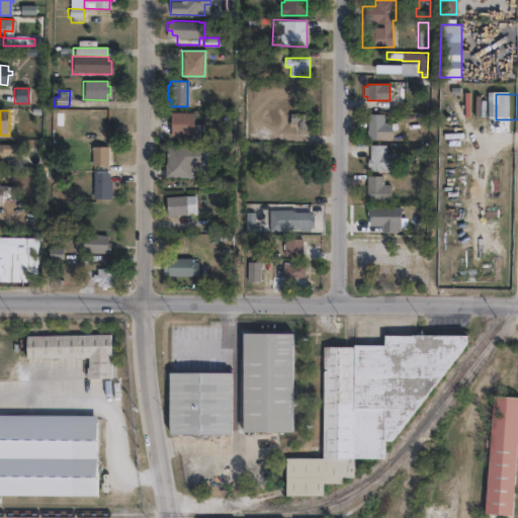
[(193,136),(170,135),(170,112),(193,112),(193,136)]
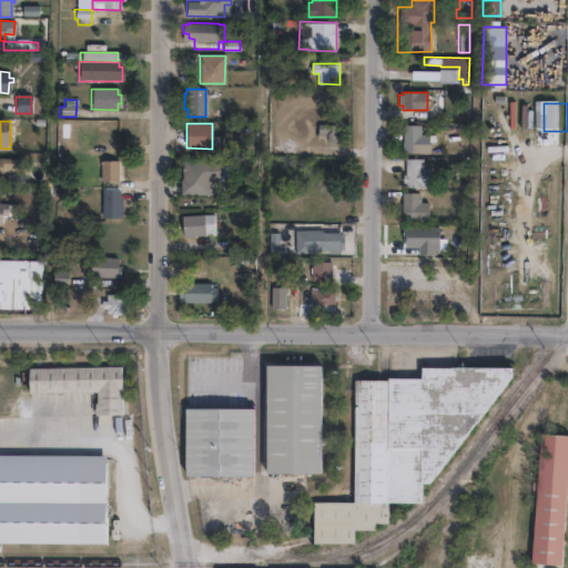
[(336,124),(336,131),(337,131),(337,137),(336,137),(336,142),(327,141),(327,139),(317,138),(317,132),(318,132),(318,123),(336,124)]
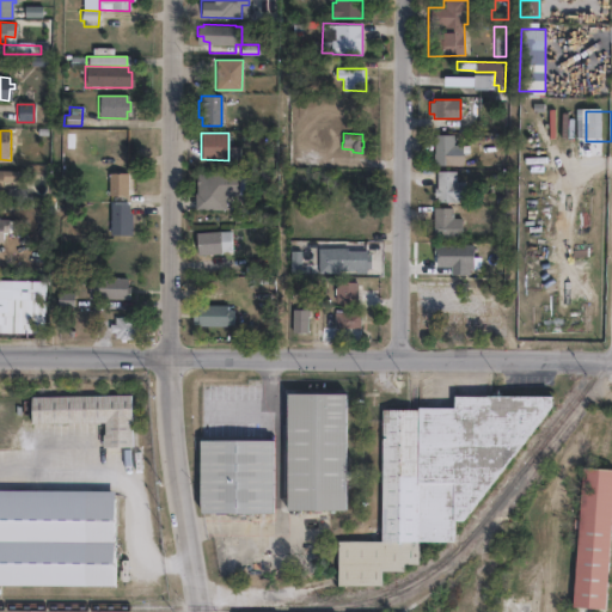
[(453,135),(453,145),(463,145),(463,165),(434,165),(433,135),(453,135)]
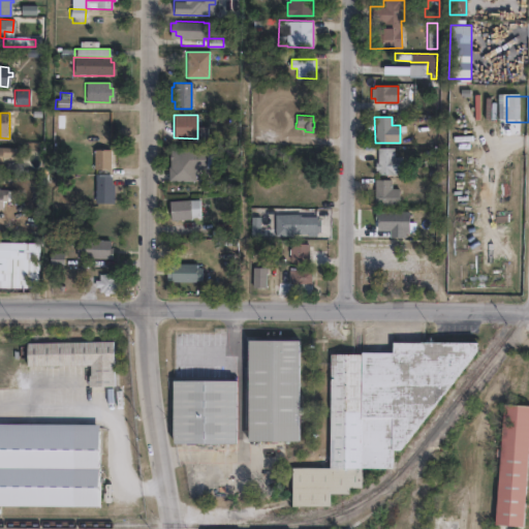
[(0,147),(18,148),(17,157),(1,156),(0,168),(0,147)]
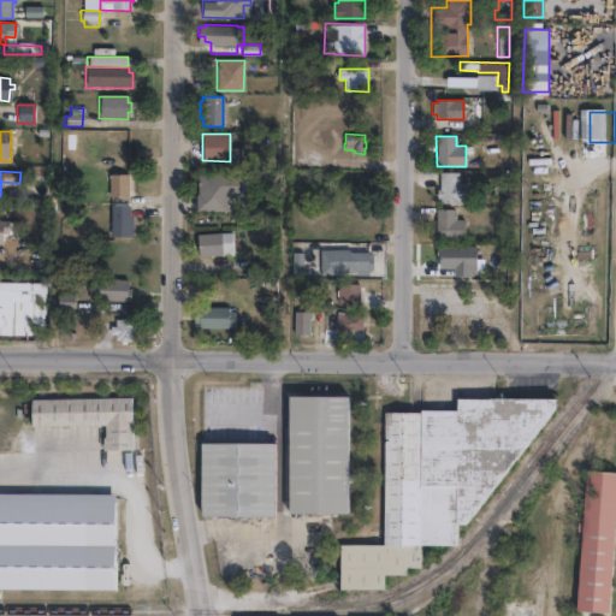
[(458,172),(458,183),(468,183),(468,203),(439,203),(439,199),(436,199),(436,189),(439,189),(439,172),(458,172)]
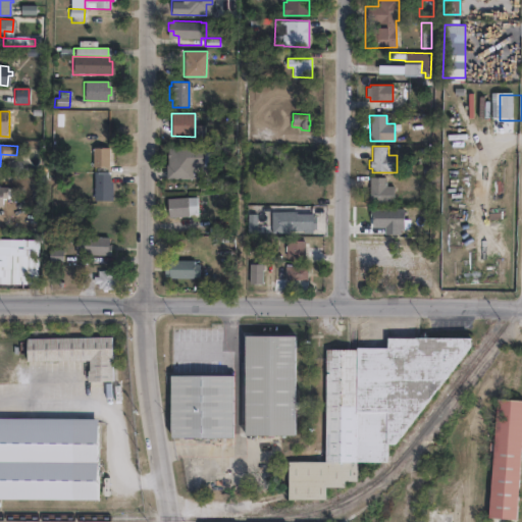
[(192,179),(165,178),(165,164),(166,164),(166,147),(203,148),(203,167),(192,167),(192,179)]
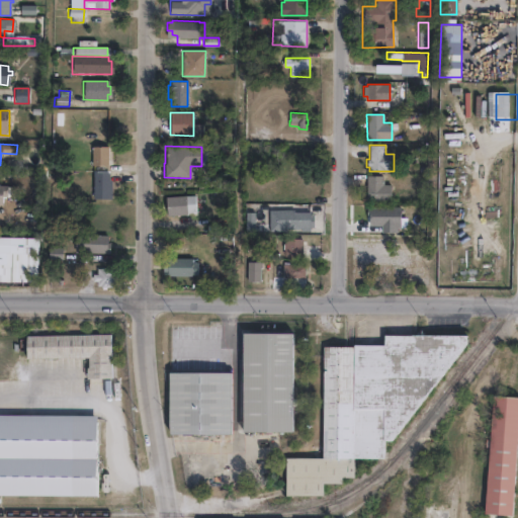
[(106,147),(107,166),(90,166),(90,159),(86,159),(86,153),(90,153),(90,148),(106,147)]
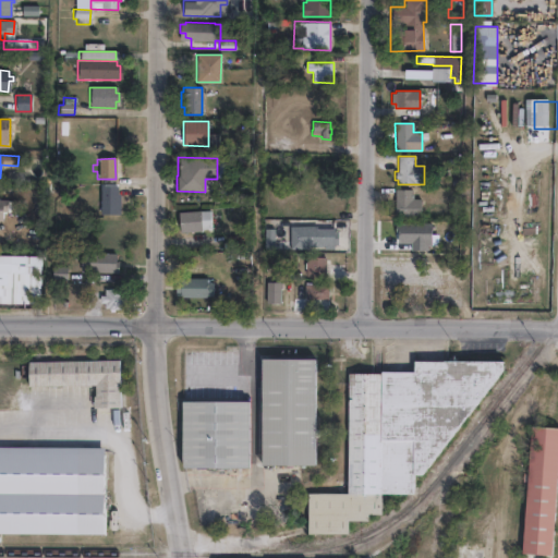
[(120,194),(120,215),(98,215),(99,186),(117,186),(117,194),(120,194)]
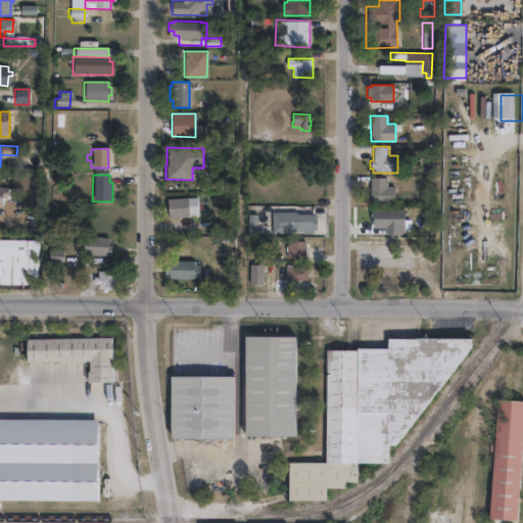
[(386,178),(386,186),(394,186),(393,204),(370,203),(370,177),(386,178)]
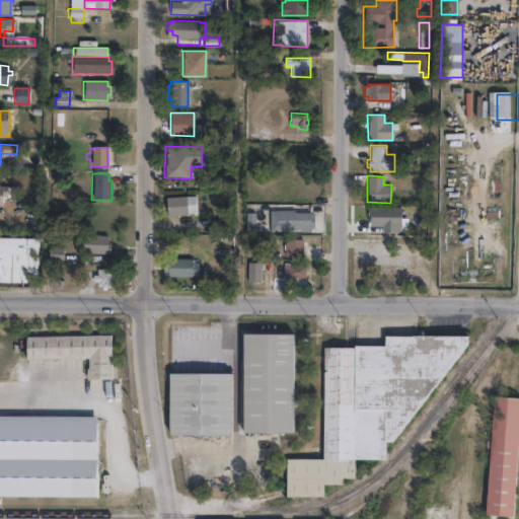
[(8,184),(0,184),(0,205),(8,205),(8,184)]
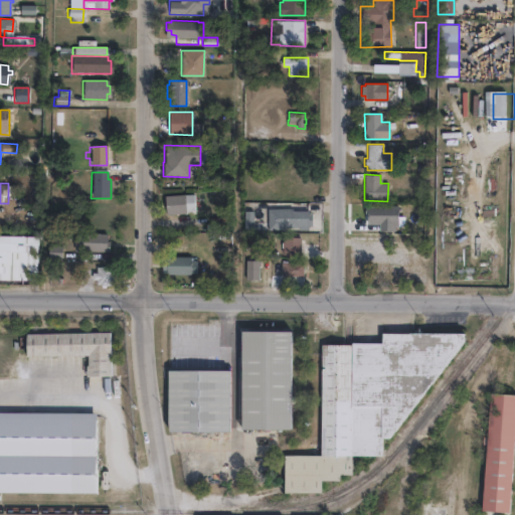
[(195,211),(165,213),(164,196),(194,194),(195,211)]
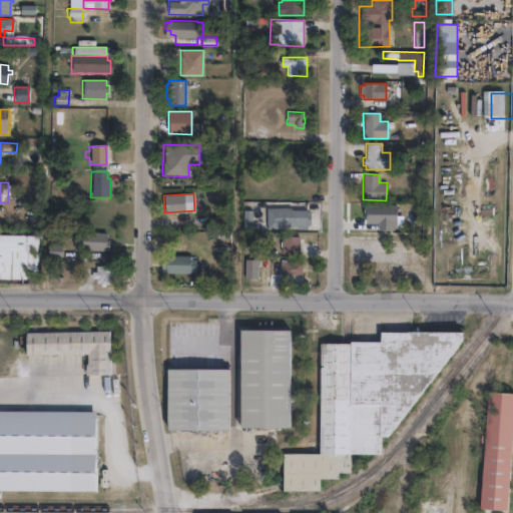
[(311,212),(311,224),(308,223),(308,228),(299,228),(299,226),(285,225),(284,228),(267,228),(268,207),(292,207),(292,210),(307,210),(307,212),(311,212)]
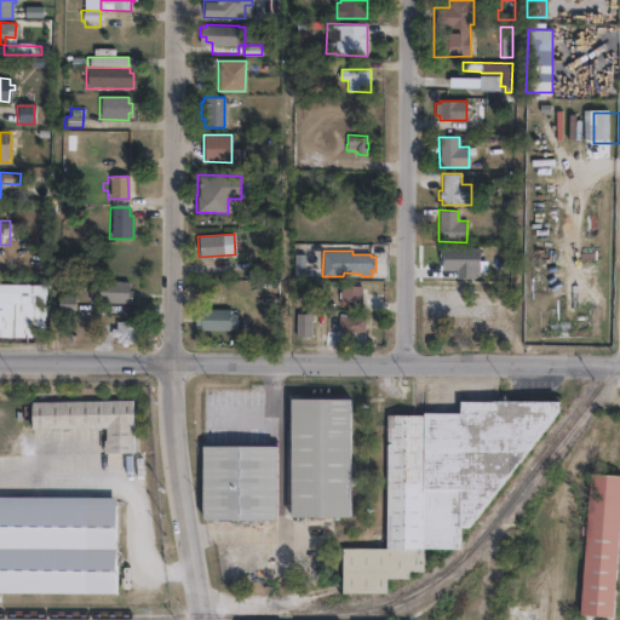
[(133,293),(133,306),(92,304),(93,282),(131,283),(131,293),(133,293)]
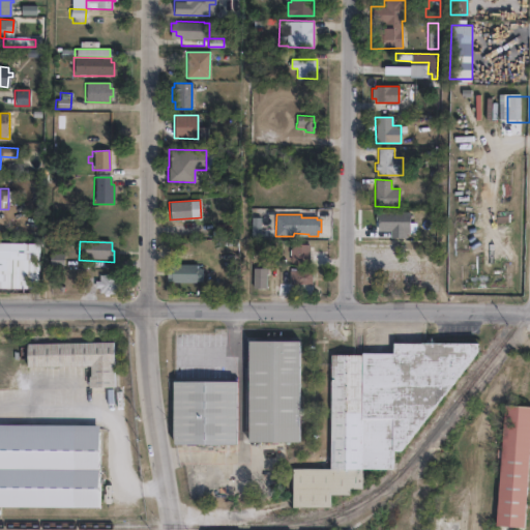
[(39,261),(39,280),(23,280),(22,290),(0,289),(0,243),(9,244),(9,260),(39,261)]
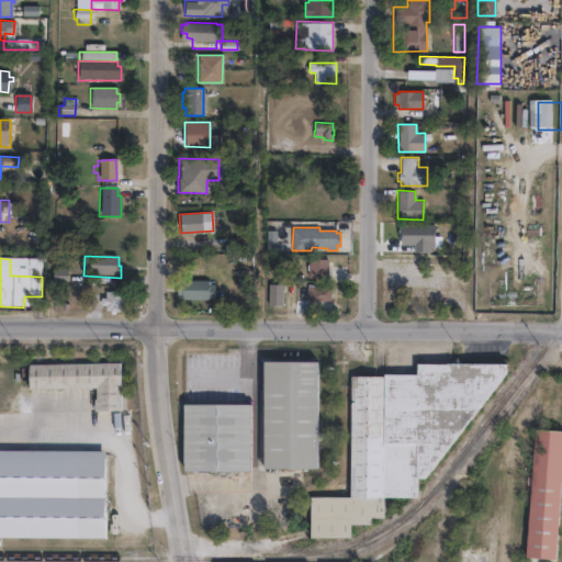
[(330,261),(329,280),(311,280),(311,261),(330,261)]
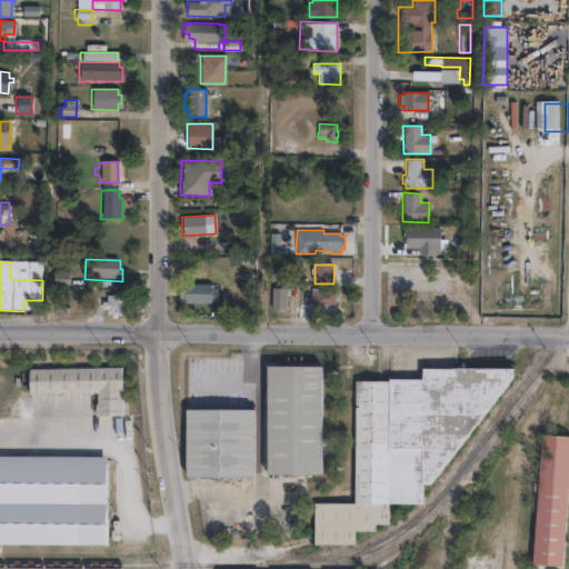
[(212,287),(212,290),(219,291),(219,305),(212,305),(212,307),(187,306),(187,305),(181,303),(181,287),(186,288),(186,286),(212,287)]
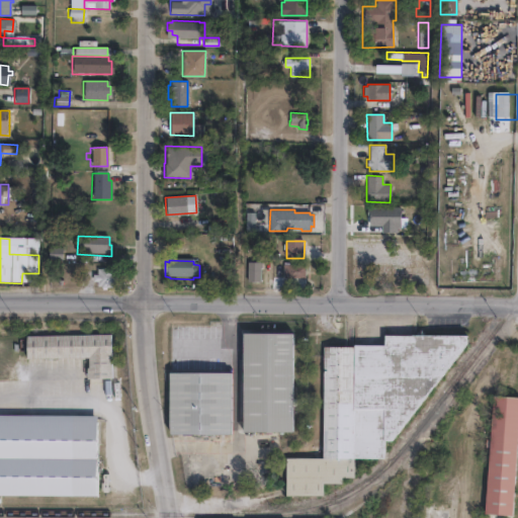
[(263,264),(262,284),(249,283),(250,264),(263,264)]
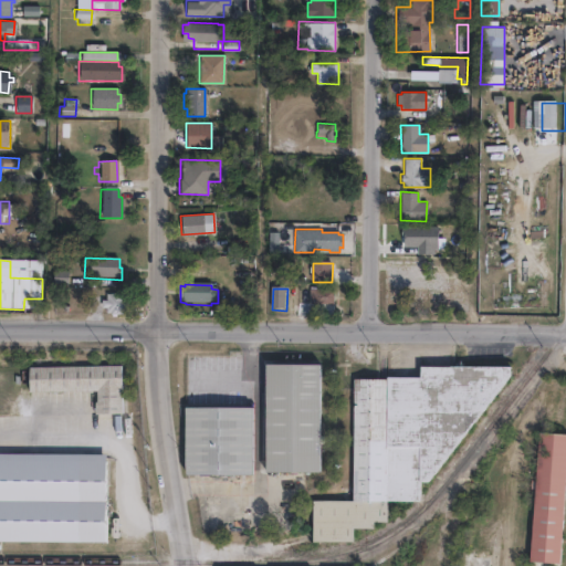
[(336,292),(335,306),(312,306),(312,291),(336,292)]
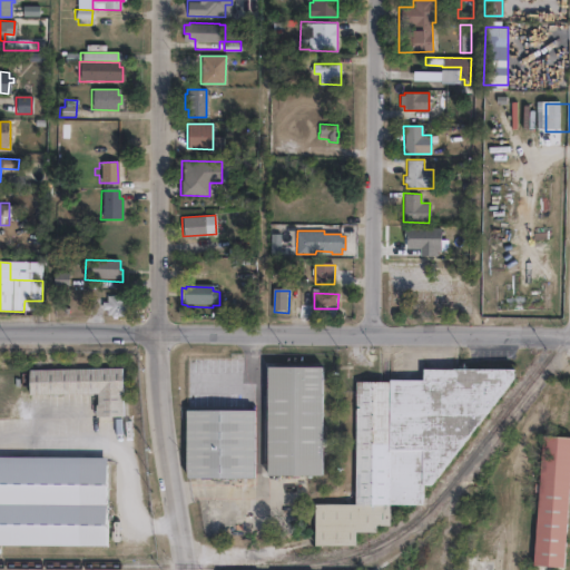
[(123,296),(123,301),(126,301),(126,313),(121,313),(121,318),(110,318),(110,316),(106,316),(106,296),(123,296)]
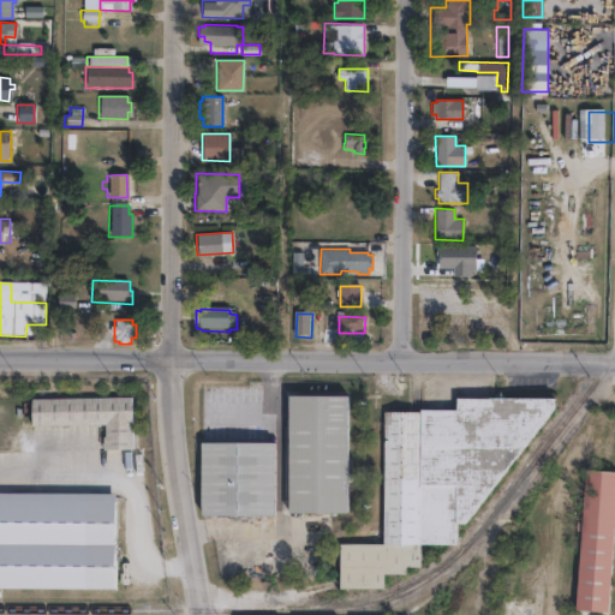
[(348,394),(348,473),(354,473),(354,482),(348,482),(348,512),(333,512),(290,512),(290,394),(348,394)]
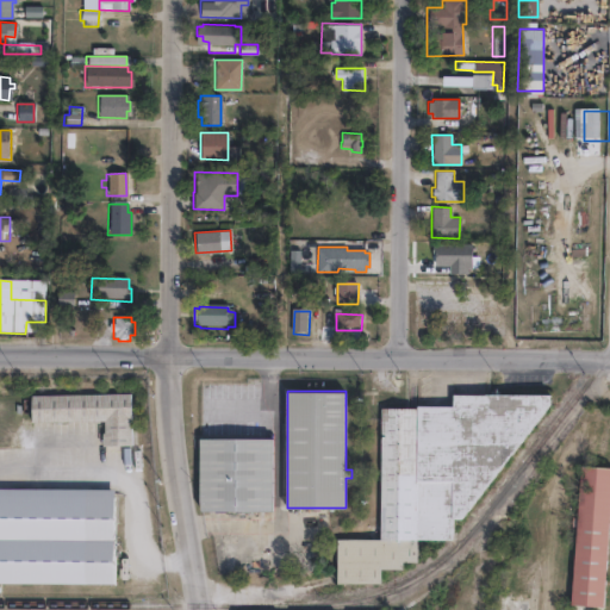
[(131,393),(132,446),(103,447),(103,433),(105,433),(105,421),(32,422),(31,396),(131,393)]
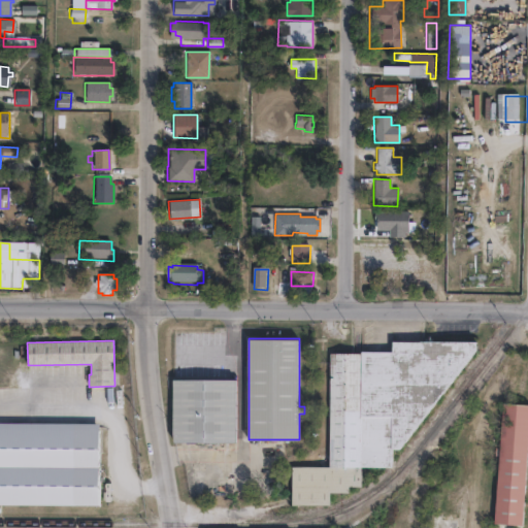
[(330,504),(292,504),(293,466),(330,466),(331,353),(355,353),(362,353),(362,351),(394,351),(394,340),(423,340),(479,341),(479,350),(401,449),(393,449),(393,466),(362,466),(362,487),(350,487),(350,492),(330,492),(330,504)]
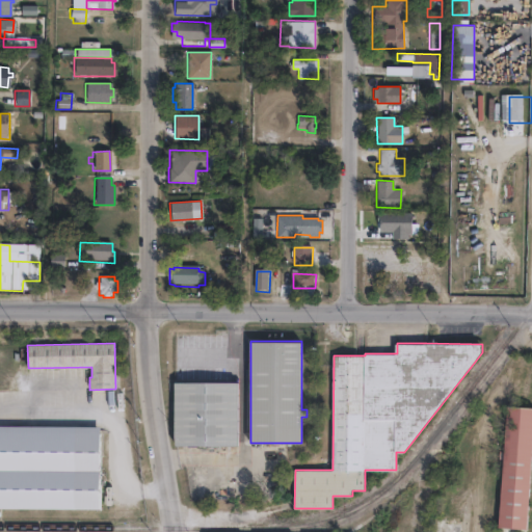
[(182,446),(176,446),(176,382),(238,382),(238,446),(182,446)]
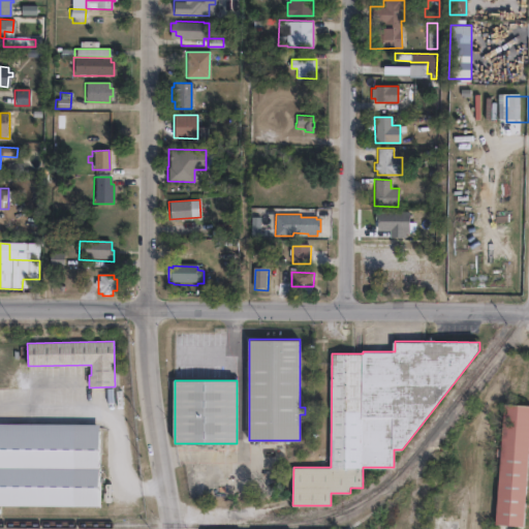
[(528,401),(528,469),(525,523),(497,520),(502,454),(497,454),(498,444),(502,445),(506,400),(528,401)]
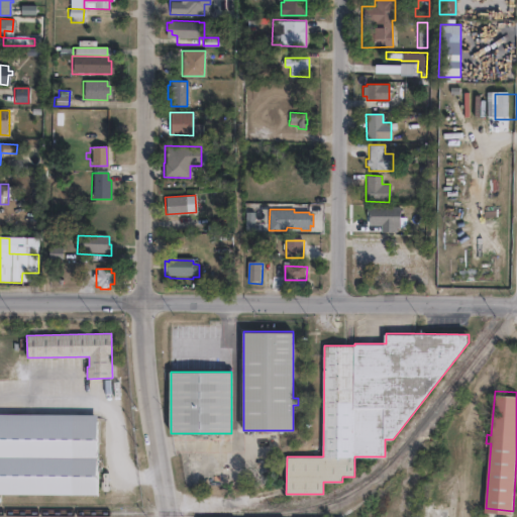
[(96,496),(0,494),(0,414),(97,415),(96,496)]
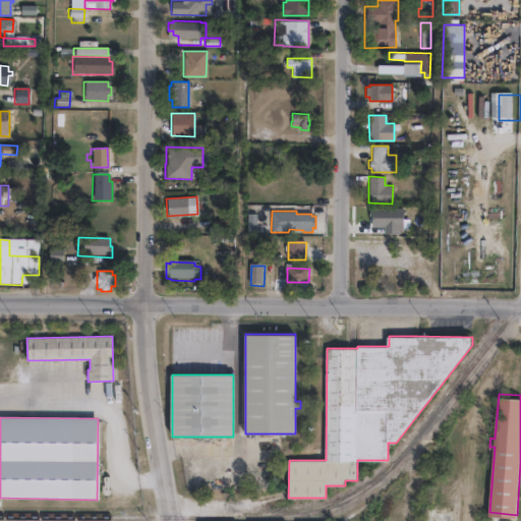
[(438,508),(438,512),(452,512),(451,520),(425,520),(425,512),(427,512),(427,508),(438,508)]
